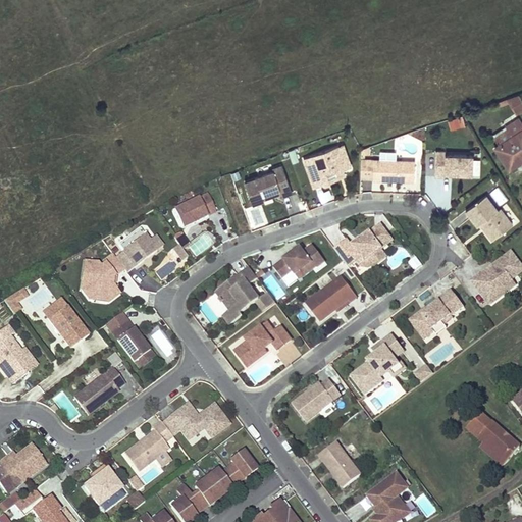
[(521,103),(517,95),(508,98),(517,113),(521,110),(521,103)]
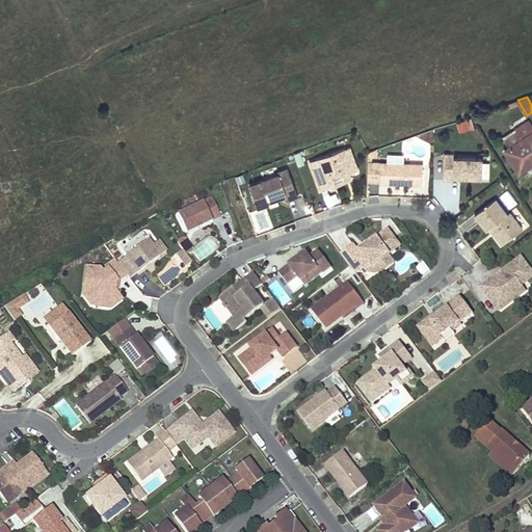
[(472,118),(455,124),(458,134),(475,130),(472,118)]
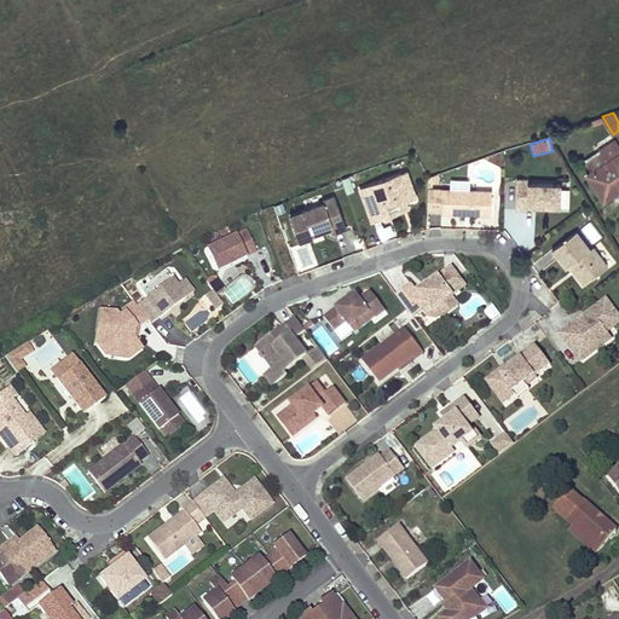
[(586,173),(602,198),(618,186),(618,146),(615,142),(585,161),(591,169),(586,173)]
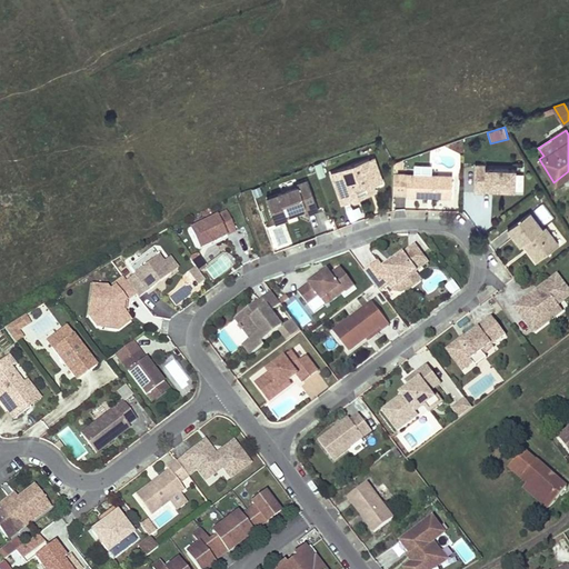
[(369,158),(331,172),(342,203),(359,197),(356,187),(365,183),(366,186),(371,183),(372,185),(381,181),(377,168),(372,169),(369,158)]
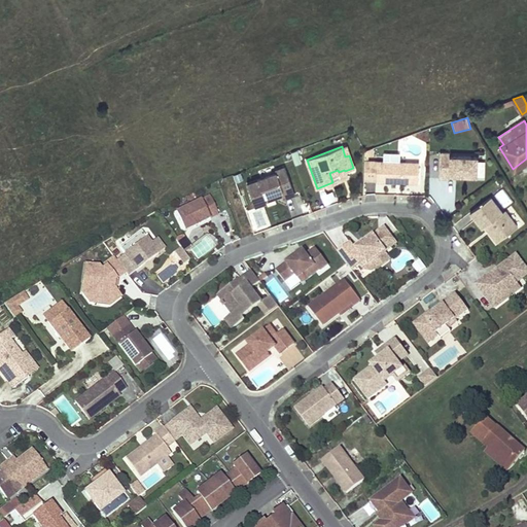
[(297,152),(292,153),(295,164),(301,163),(297,152)]
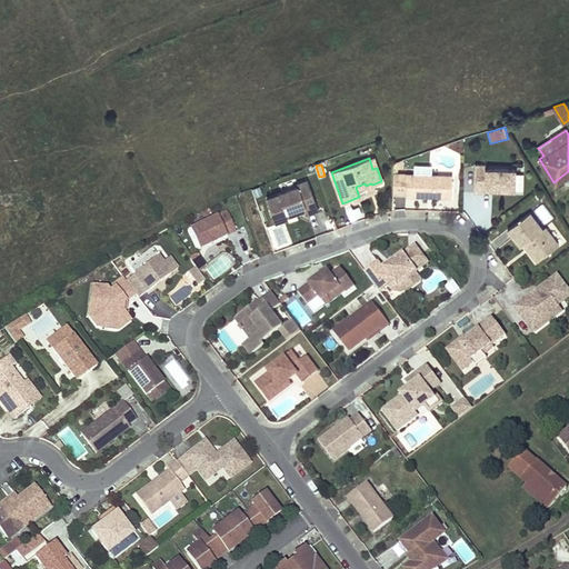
[(413,165),(413,173),(431,175),(431,165),(413,165)]
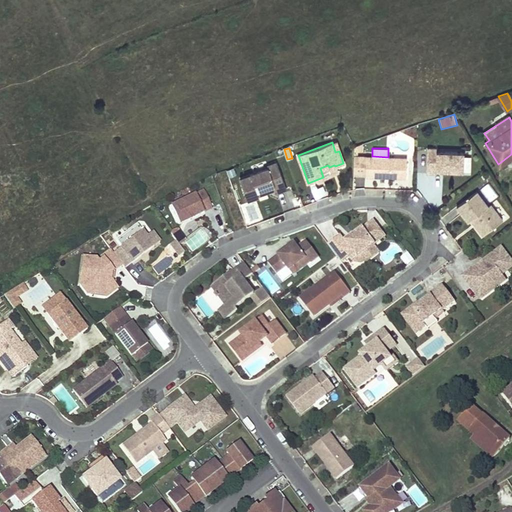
[(464,151),(427,150),(426,172),(436,173),(436,169),(463,170),(464,151)]
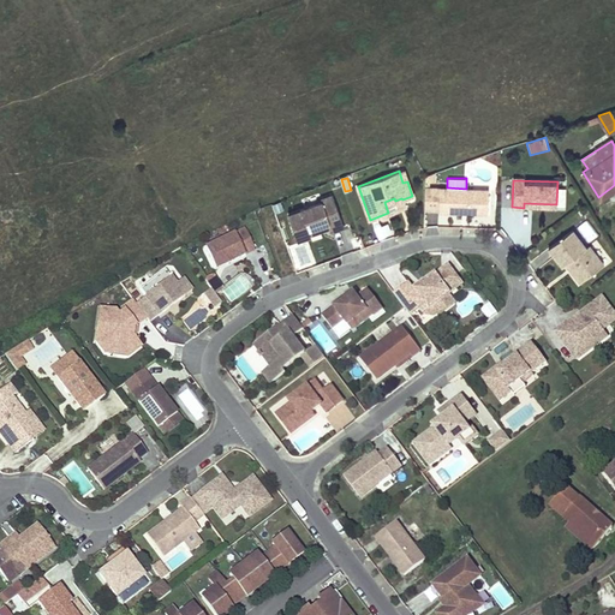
[(614,185),(598,197),(601,199),(614,190),(614,185)]
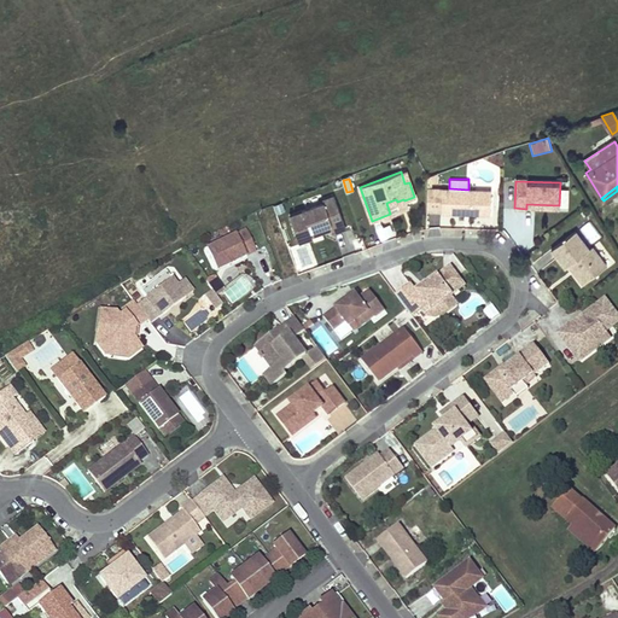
[(490,214),(491,190),(468,190),(449,188),(431,188),(429,202),(429,210),(441,210),(441,213),(464,213),(464,210),(471,210),(471,213),(490,214)]
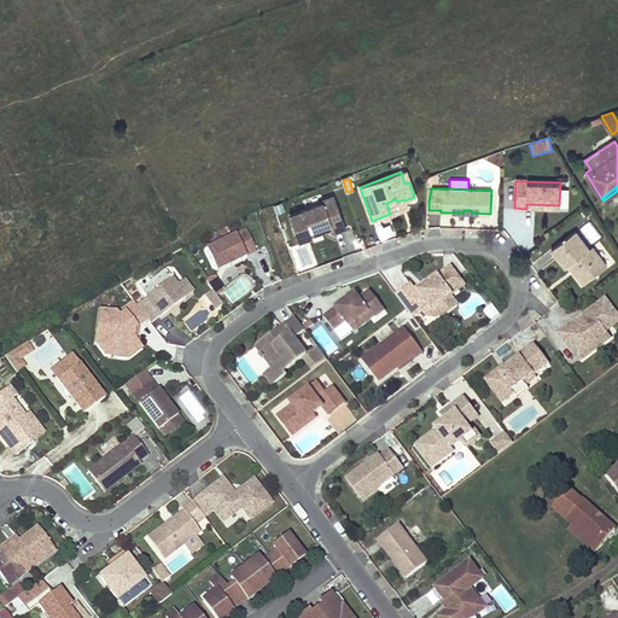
[(309,231),(331,222),(333,227),(334,231),(345,227),(333,196),(322,199),(324,202),(290,215),(298,240),(312,235),(309,231)]
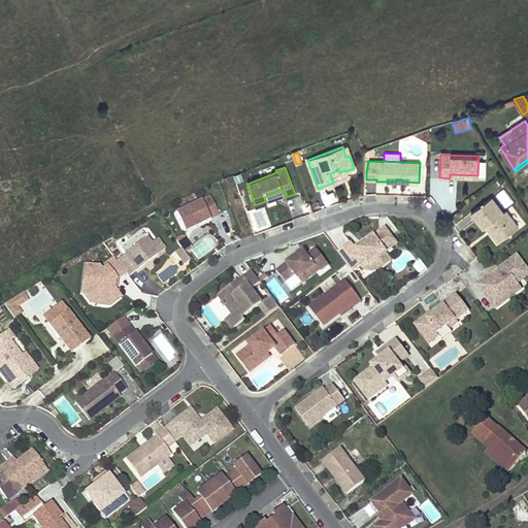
[(344,170),(339,172),(341,179),(348,177),(345,171),(344,170)]
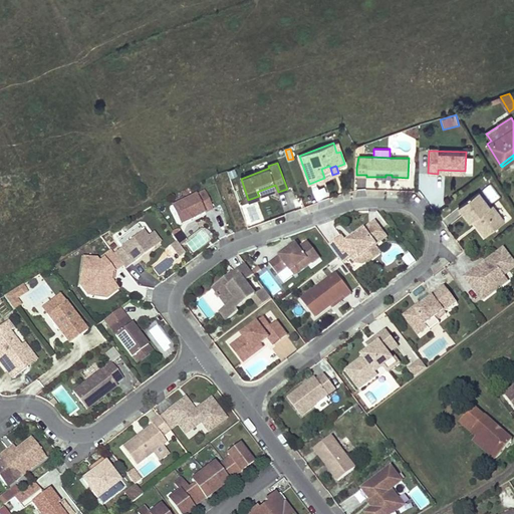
[(238,176),(235,169),(228,172),(231,179),(238,176)]
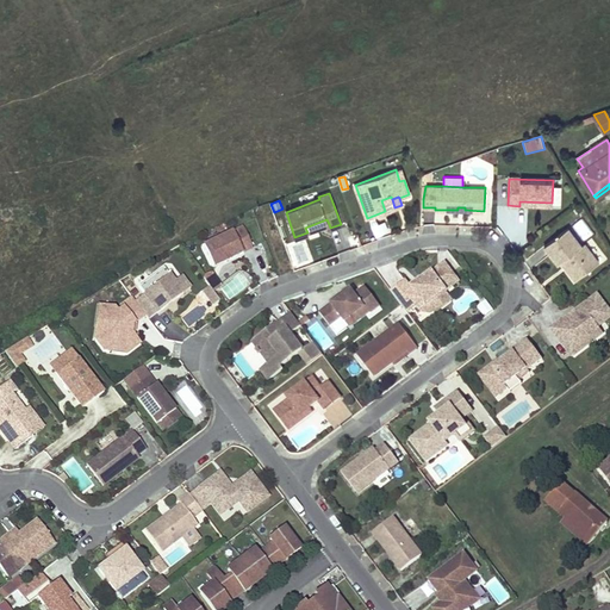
[(327,219),(305,228),(307,232),(329,224),(327,219)]
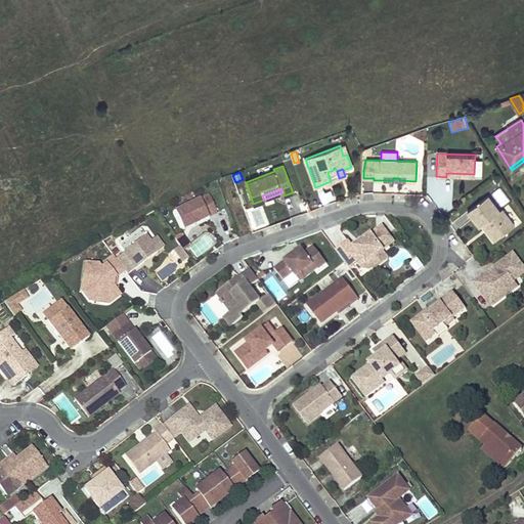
[(208,194),(174,211),(183,229),(217,213),(208,194)]
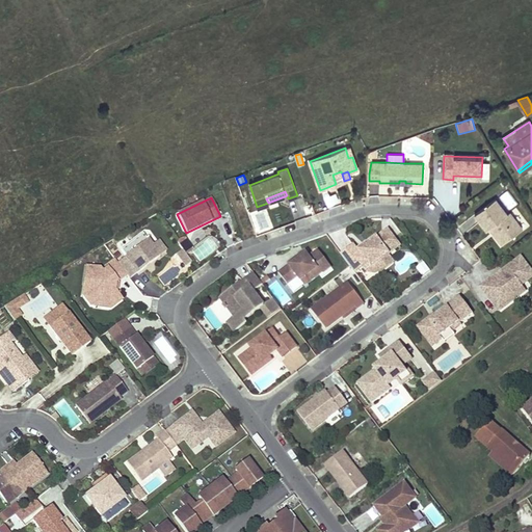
[(493,224),(505,241),(522,229),(509,212),(507,214),(495,198),(475,214),(486,230),(489,228),(493,224)]
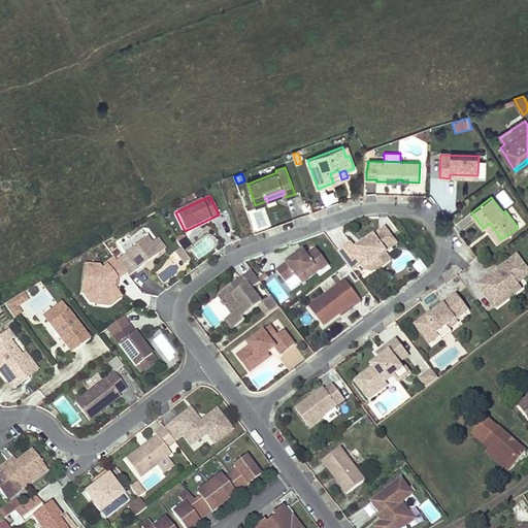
[(489,223),(486,226),(497,242),(501,239),(489,223)]
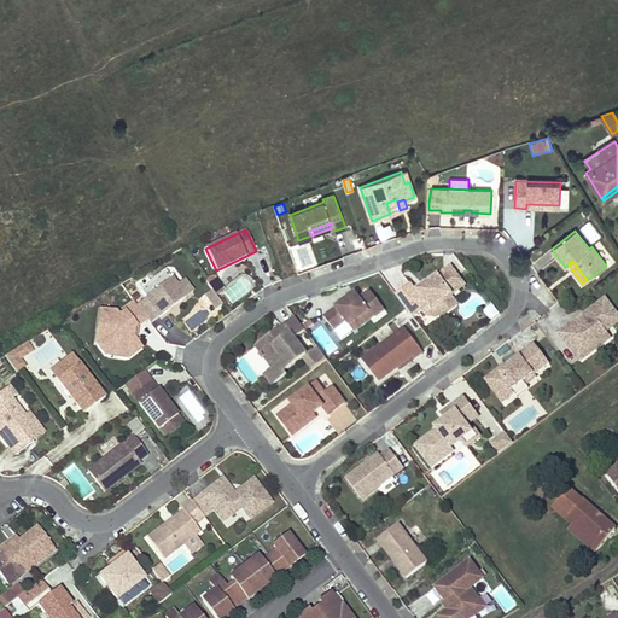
[(409,283),(395,293),(407,309),(413,316),(423,309),(426,315),(436,316),(442,312),(443,299),(450,295),(464,284),(449,266),(419,289),(417,286),(414,289),(409,283)]
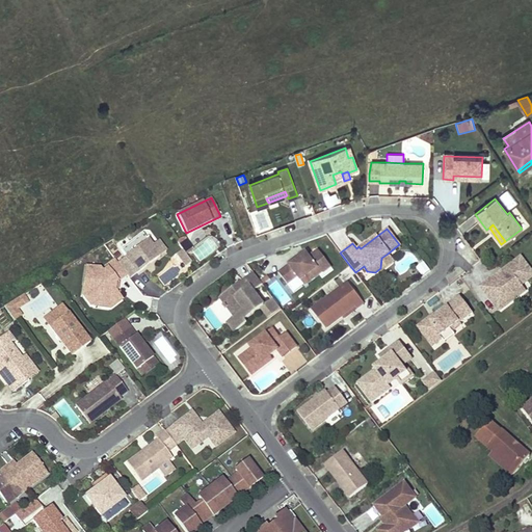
[(127,255),(147,240),(142,234),(123,249),(127,255)]
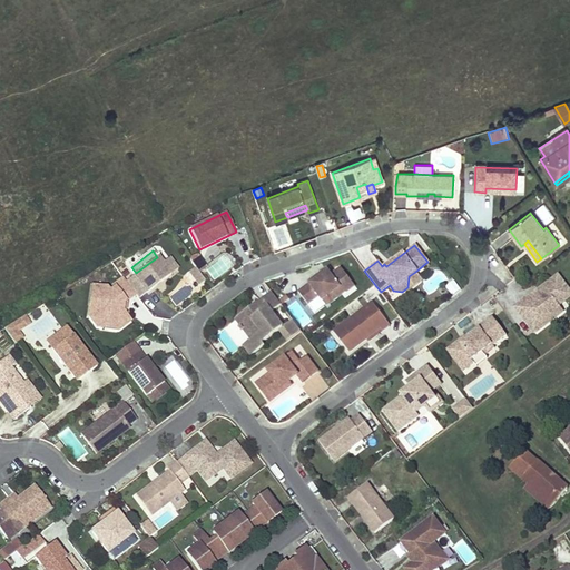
[(205,266),(196,255),(193,256),(189,258),(195,267),(198,272),(205,266)]
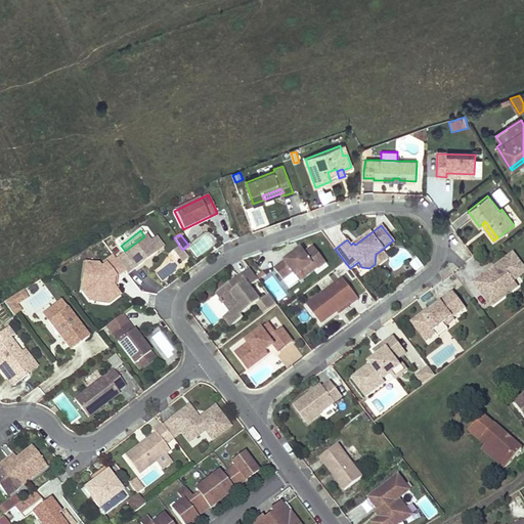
[(125,251),(116,258),(124,269),(127,273),(134,268),(135,268),(157,252),(149,242),(144,236),(125,251)]
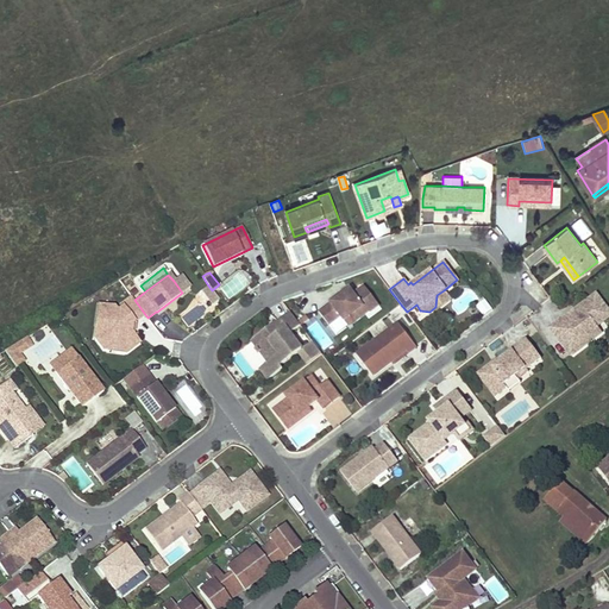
[(181,276),(174,281),(182,293),(189,288),(181,276)]
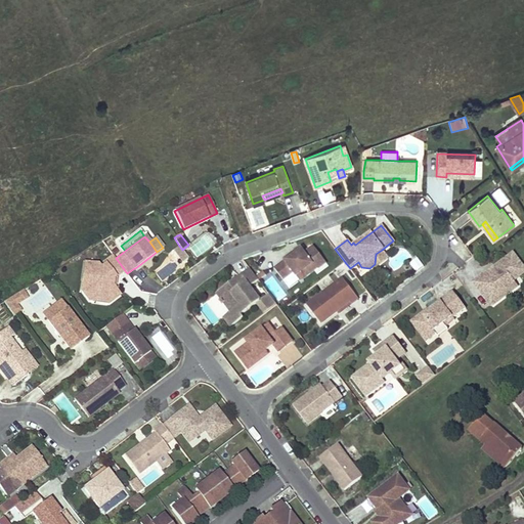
[(182,250),(179,246),(174,250),(183,261),(188,257),(182,250)]
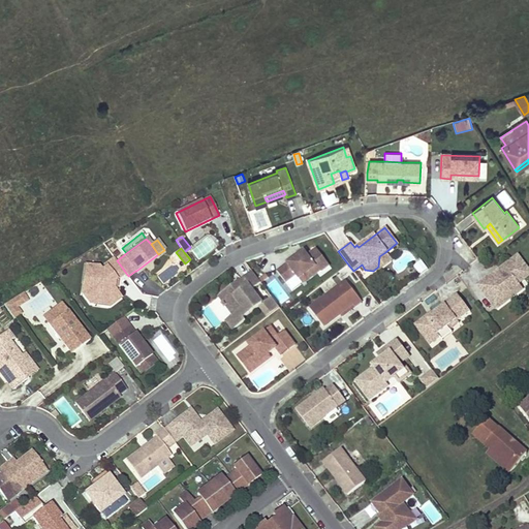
[(304,251),(277,271),(285,282),(296,275),(299,279),(317,266),(319,269),(321,271),(329,265),(316,248),(307,255),(304,251)]
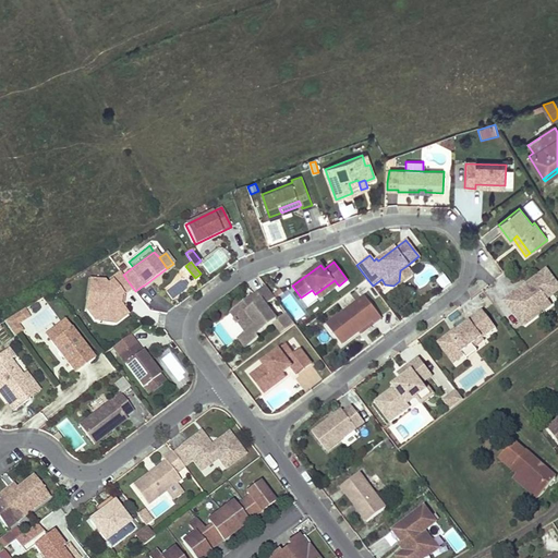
[(400,284),(413,275),(407,266),(400,270),(399,281),(400,284)]
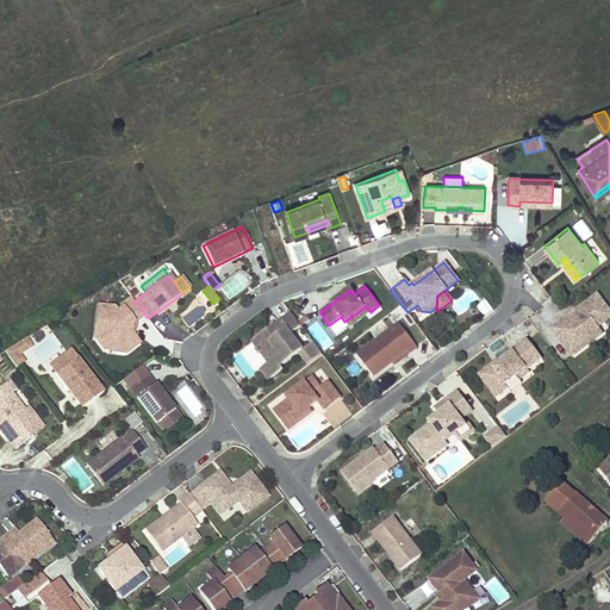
[(560,321),(551,328),(567,349),(580,340),(585,346),(602,332),(597,327),(609,316),(609,313),(597,296),(576,311),(579,315),(572,321),(568,317),(561,322),(560,321)]
